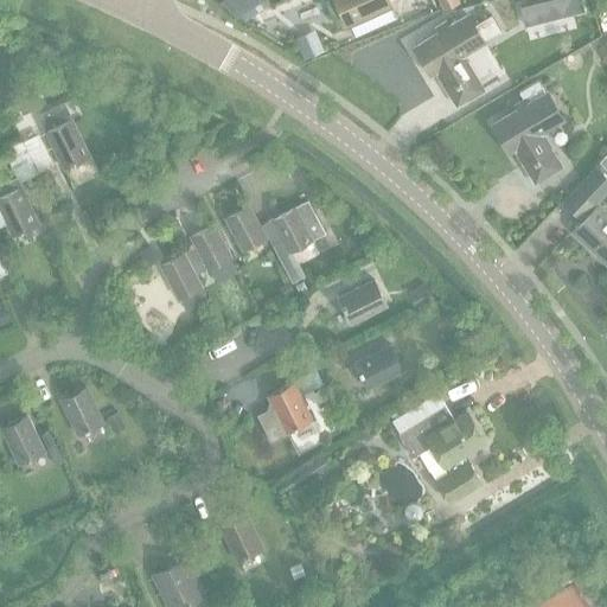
[(334,0),(346,24),(389,4),(387,0),(334,0)]
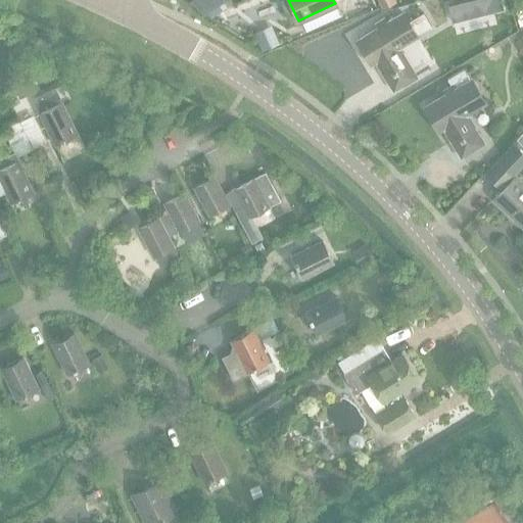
[(393,89),(415,77),(396,47),(415,36),(401,12),(357,40),(370,62),(375,59),(393,89)]
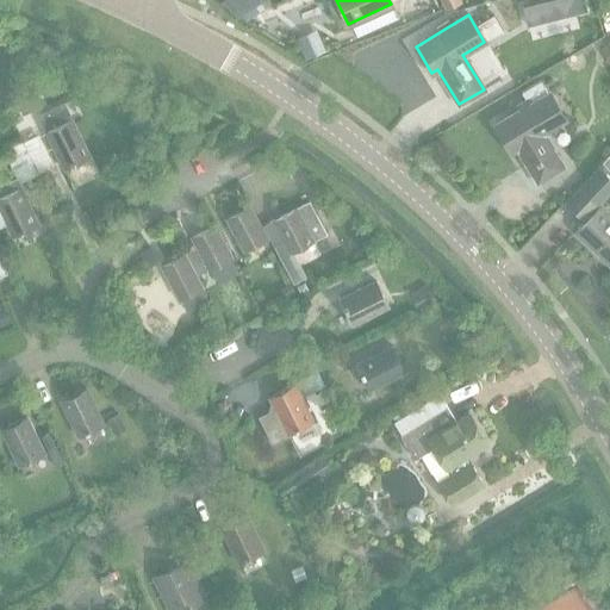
[(297,36),(305,57),(323,50),(315,29),(297,36)]
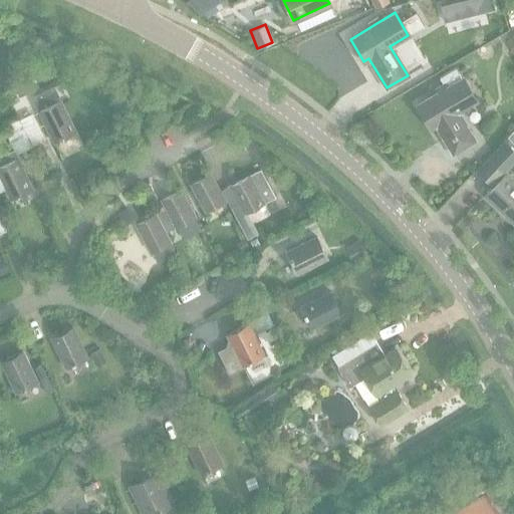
[(462,76),(461,77),(455,66),(438,76),(445,86),(417,103),(430,125),(435,122),(453,153),(474,140),(457,109),(475,98),(462,76)]
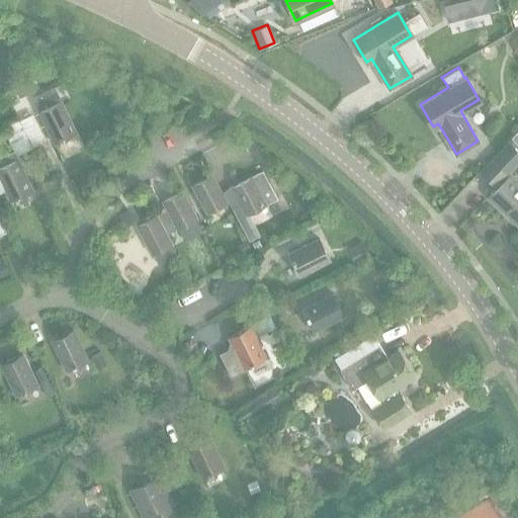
[(33,97),(55,143),(77,133),(55,87),(33,97)]
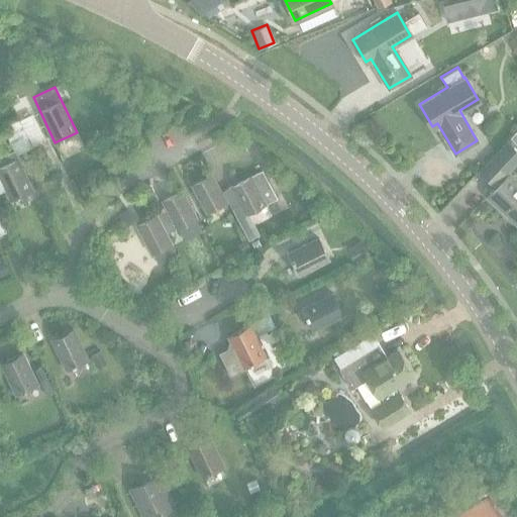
[(486,196),(516,225),(516,181),(509,174),(516,164),(516,149),(507,140),(480,169),(497,185),(486,196)]
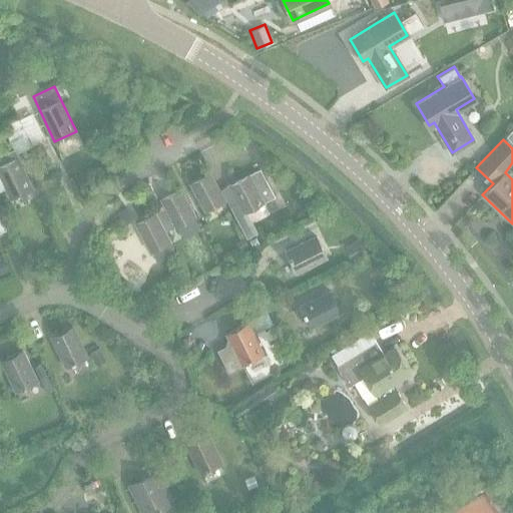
[(0,165),(0,176),(11,198),(32,188),(17,157),(0,165)]
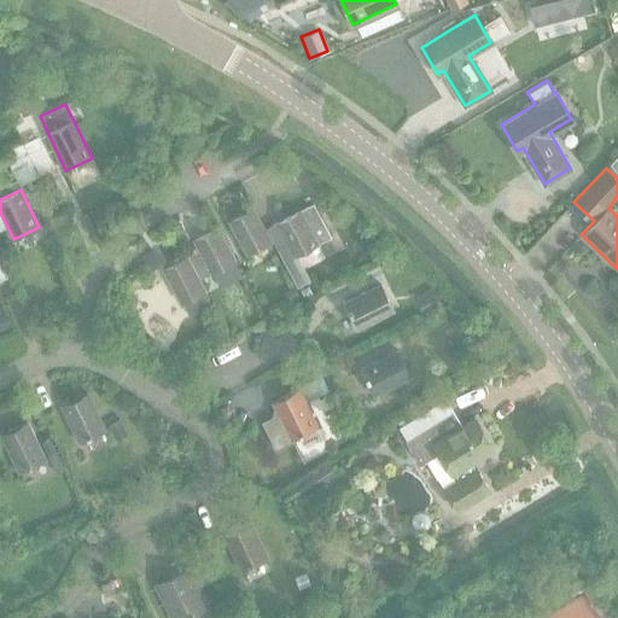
[(277,223),(295,256),(318,244),(332,237),(314,203),(277,223)]
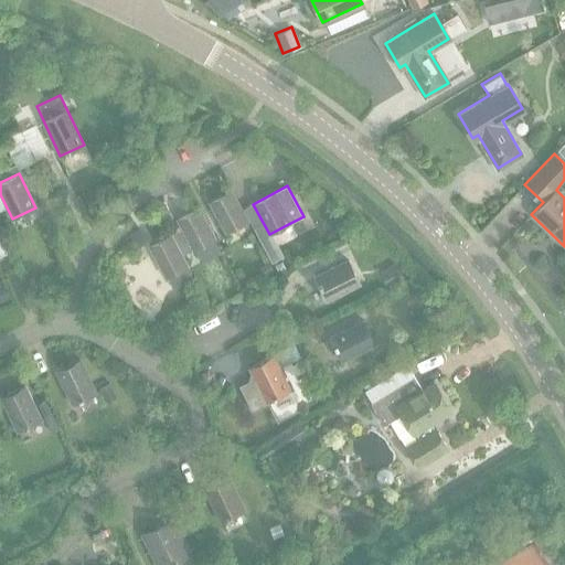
[(211,202),(226,232),(247,221),(231,191),(211,202)]
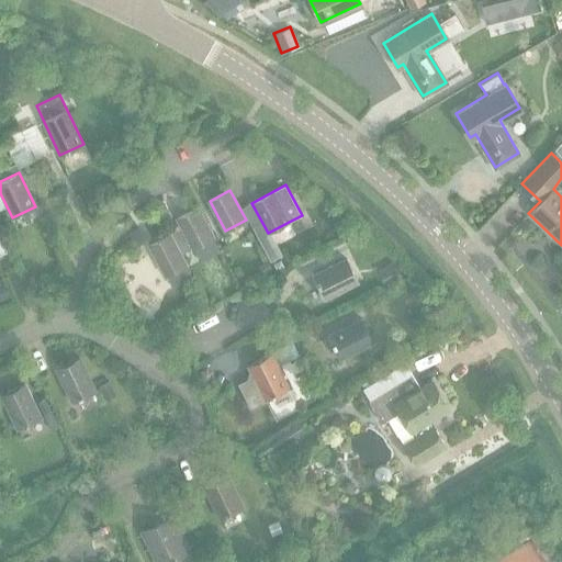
[(156,206),(163,220),(171,215),(165,202),(156,206)]
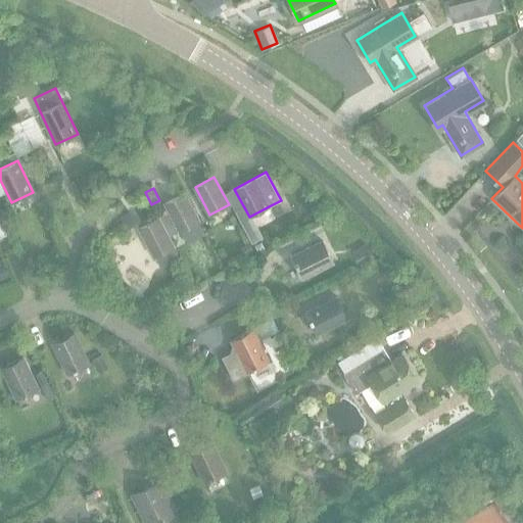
[(158,218),(169,237),(198,221),(184,192),(164,202),(169,211),(158,218)]
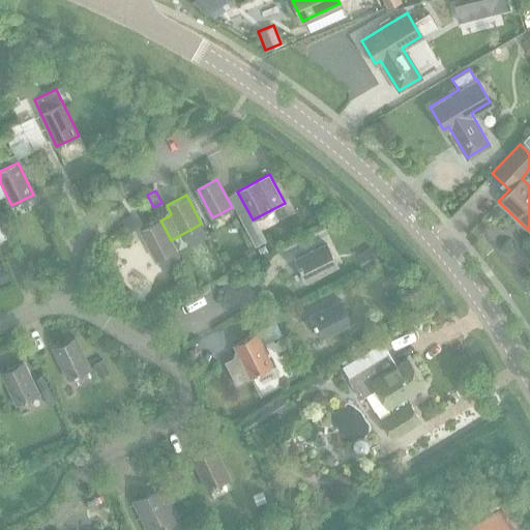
[(175,248),(171,240),(160,221),(141,231),(156,259),(175,248)]
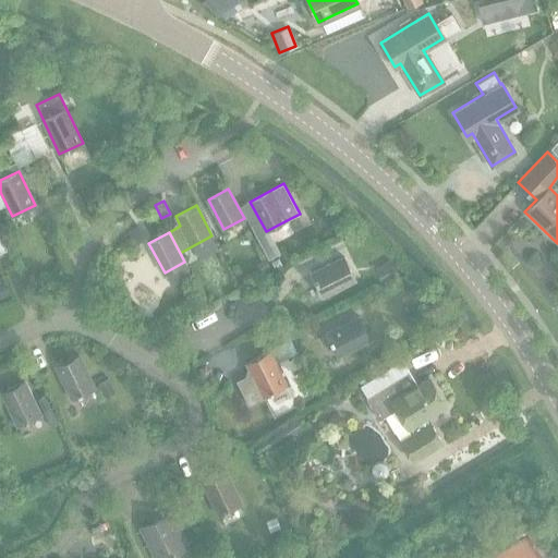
[(310,274),(322,296),(354,280),(343,257),(310,274)]
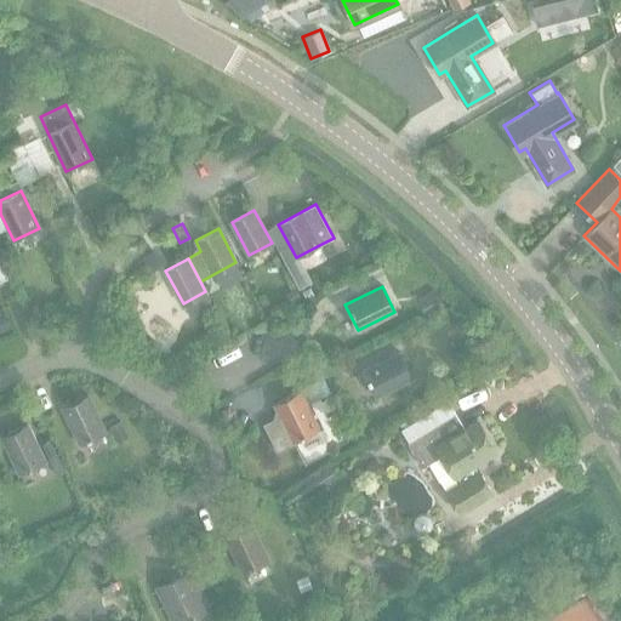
[(362,371),(375,397),(411,379),(399,353),(362,371)]
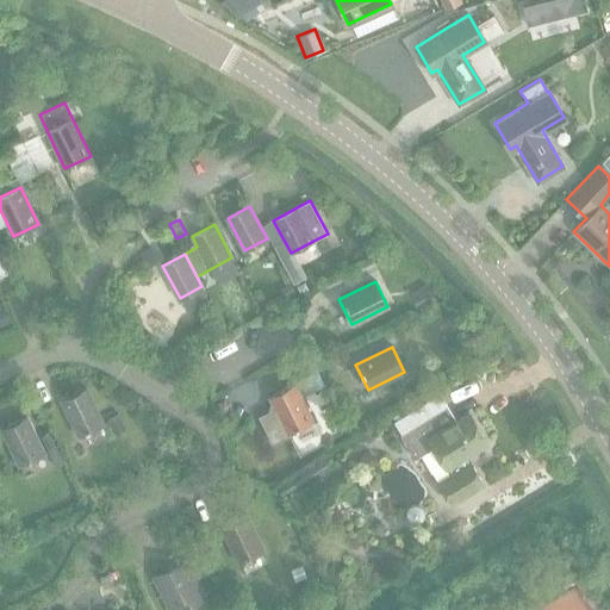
[(257,416),(271,442),(288,434),(312,421),(294,384),(269,397),(272,399),(267,411),(257,416)]
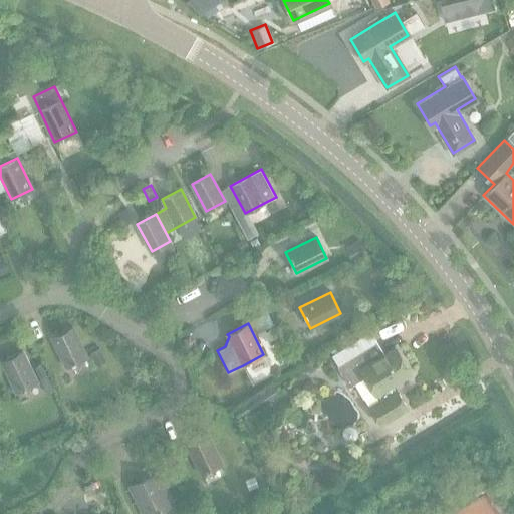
[(51,336),(66,367),(86,357),(72,326),(51,336)]
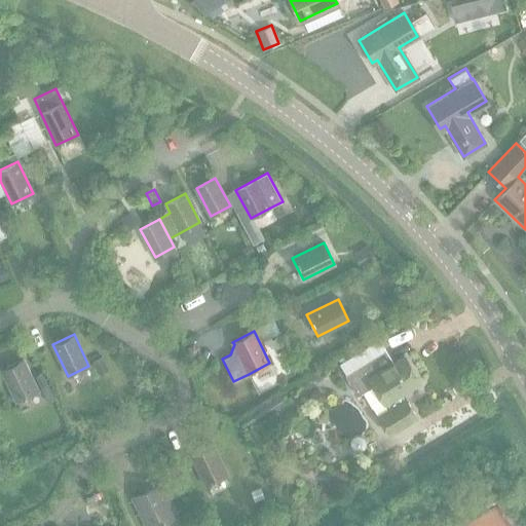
[(91,361),(100,375),(109,370),(101,355),(91,361)]
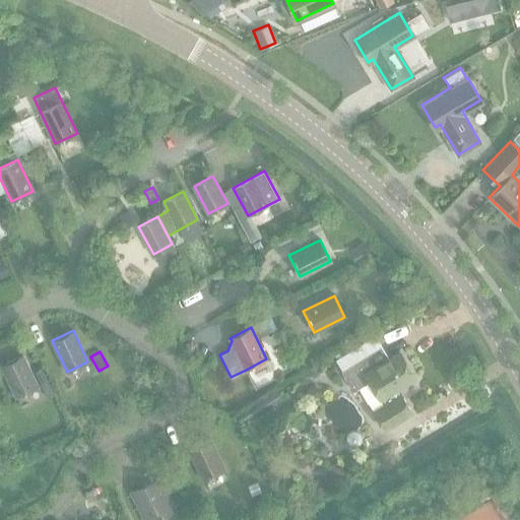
[(395,388),(413,376),(398,351),(371,369),(363,356),(340,372),(352,391),(369,381),(380,397),(381,397),(385,403),(373,410),(384,427),(410,410),(400,393),(399,394),(395,388)]
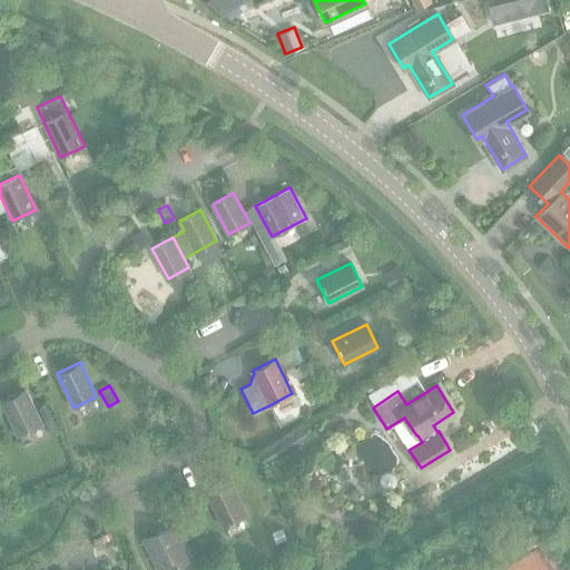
[(1,400),(18,434),(41,423),(25,389),(1,400)]
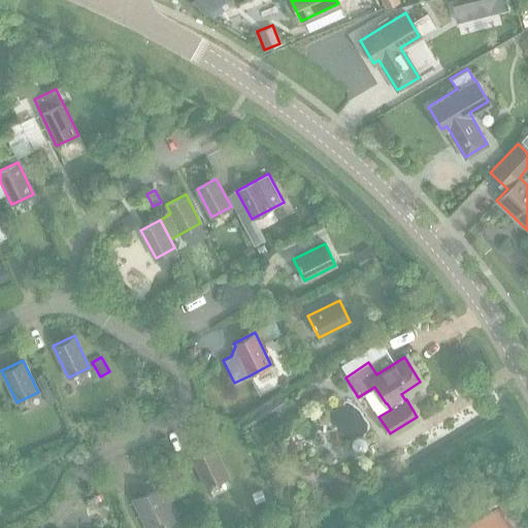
[(34,377),(47,403),(56,399),(42,373),(34,377)]
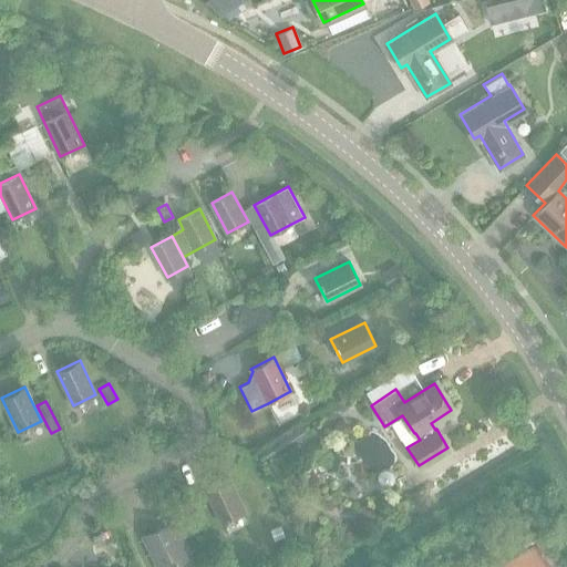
[(206,488),(223,523),(245,512),(229,477),(206,488)]
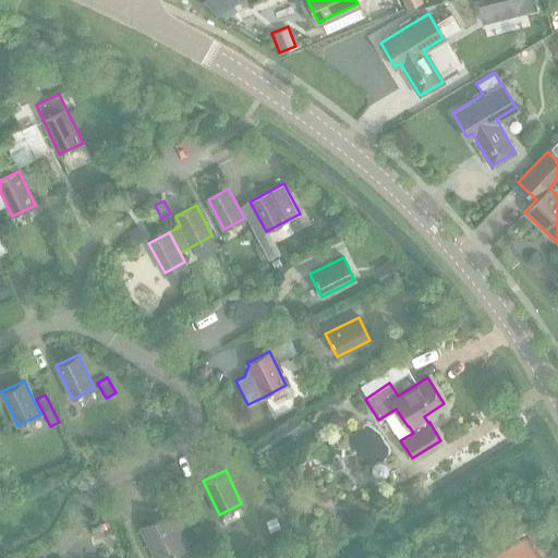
[(142,530),(155,557),(158,557),(186,544),(172,514),(142,530)]
